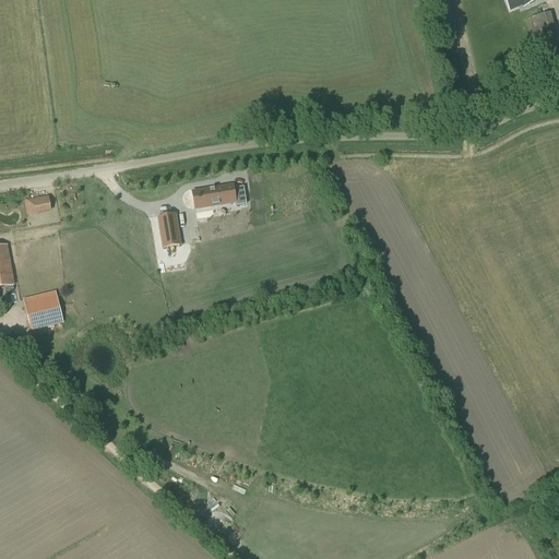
[(235,203),(245,202),(242,185),(233,187),(232,183),(197,189),(199,205),(235,200),(235,203)]
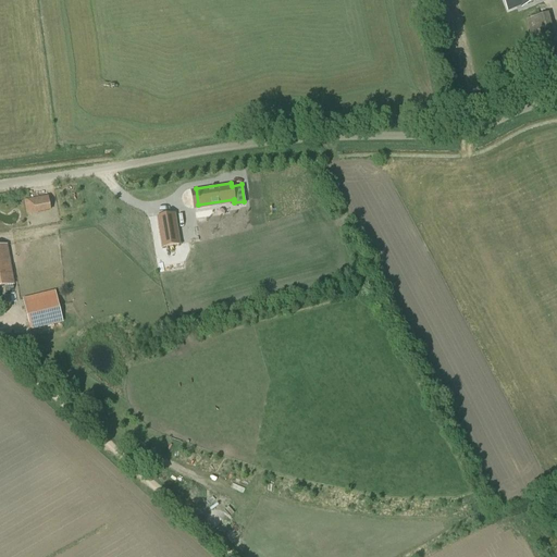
[(50,210),(48,197),(28,201),(31,214),(50,210)]
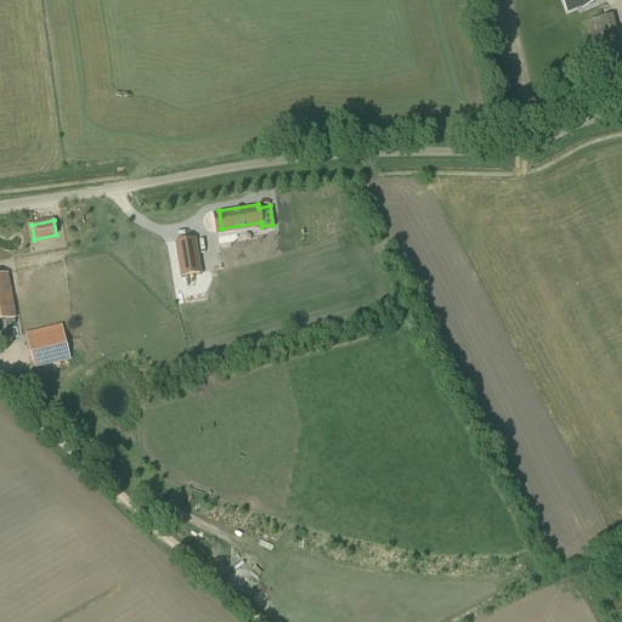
[(199,237),(181,239),(186,273),(205,270),(199,237)]
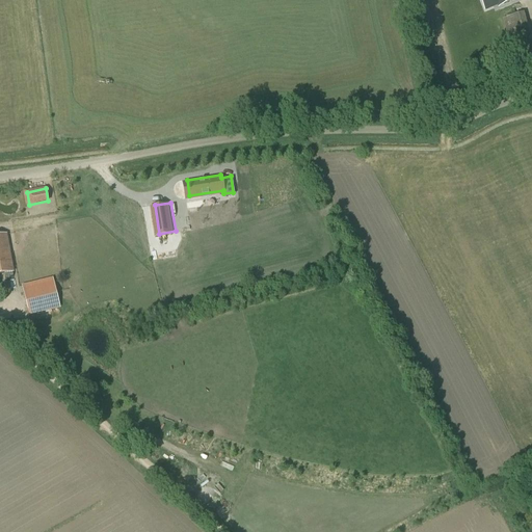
[(0,274),(12,272),(6,235),(0,236),(0,274)]
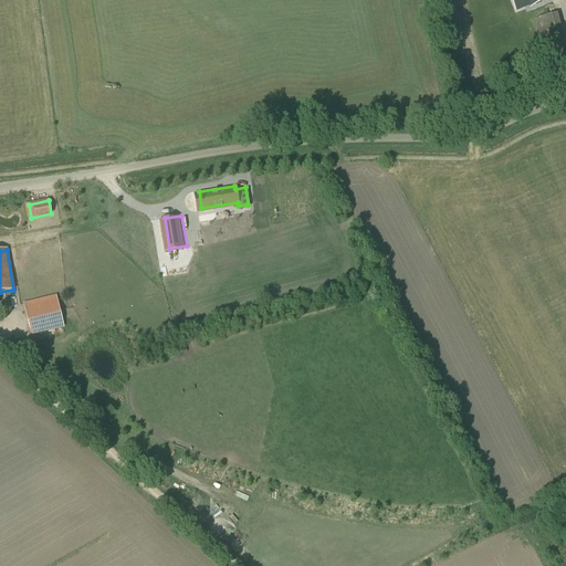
[(31,335),(64,327),(56,295),(23,303),(24,308),(31,335)]
